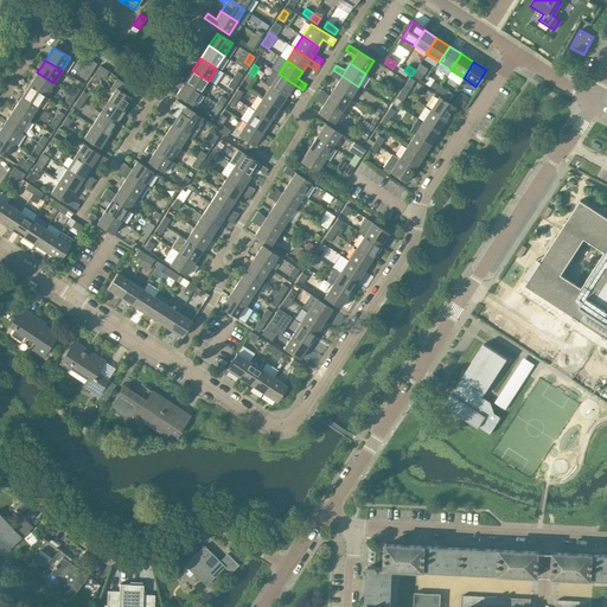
[(87,80),(91,71),(85,68),(81,76),(87,80)]
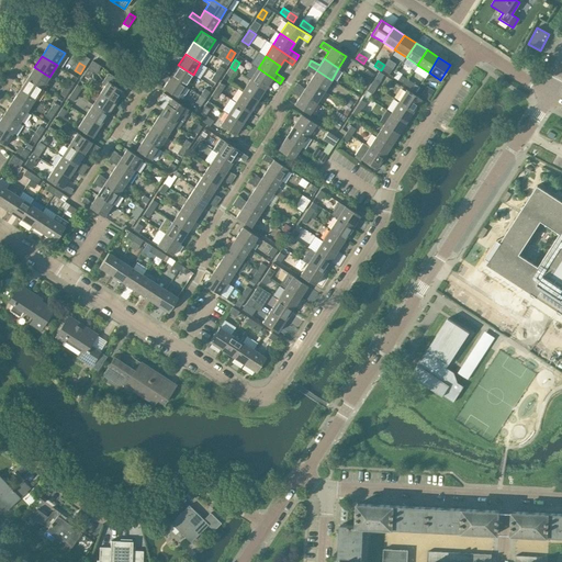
[(186,86),(193,75),(178,65),(170,76),(186,86)]
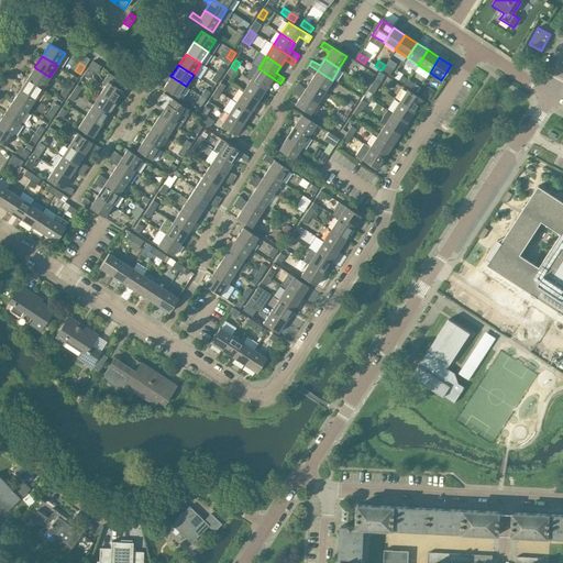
[(332,80),(309,65),(306,69),(315,75),(310,81),(324,91),(332,80)]
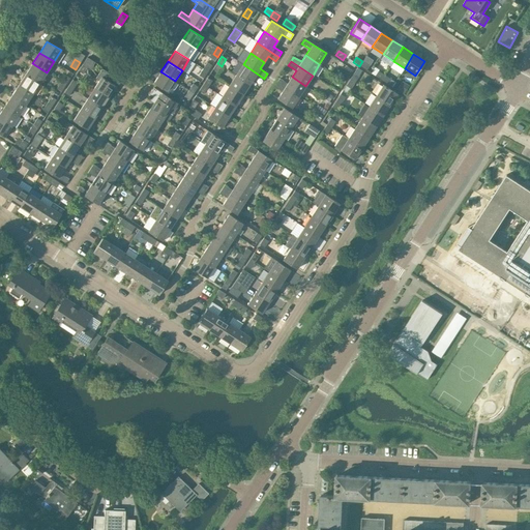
[(370,65),(362,61),(359,66),(366,70),(370,65)]
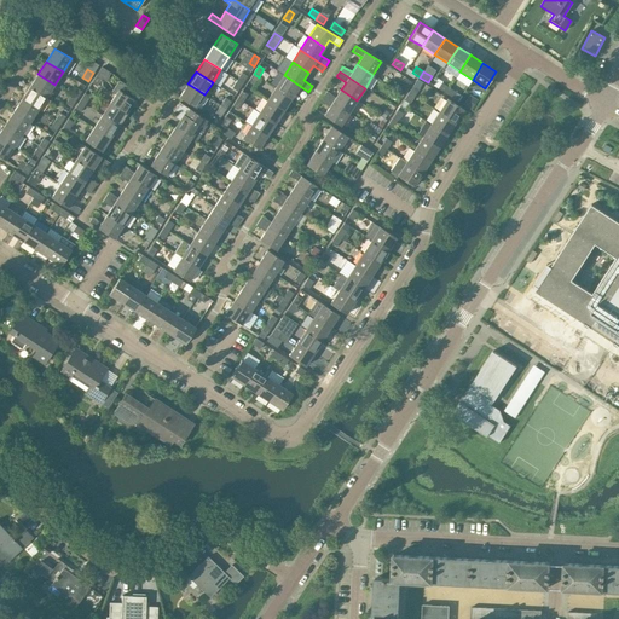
[(243,84),(248,76),(242,73),(237,80),(243,84)]
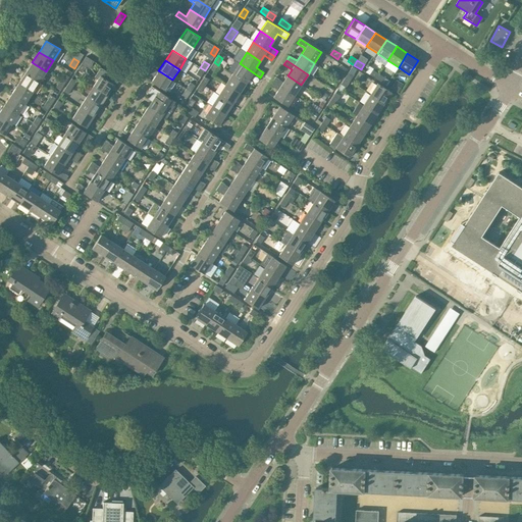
[(46,71),(32,62),(25,72),(39,82),(46,71)]
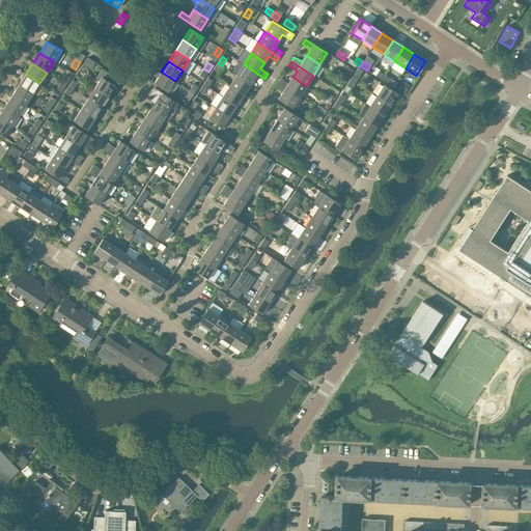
[(218,73),(222,66),(218,63),(214,70),(218,73)]
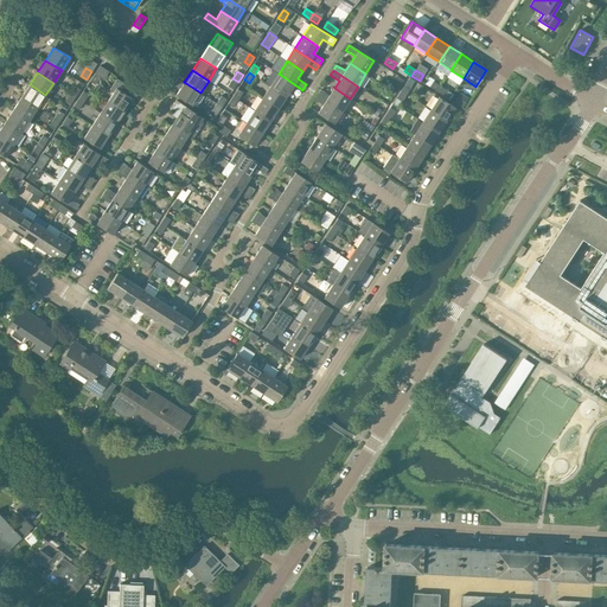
[(100,77),(95,74),(90,82),(95,85),(100,77)]
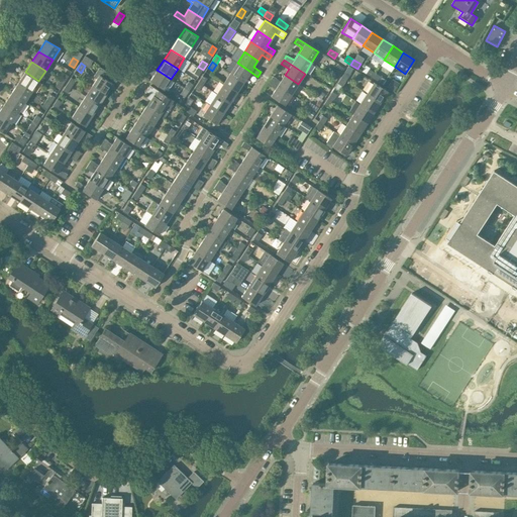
[(250,72),(237,63),(230,73),(243,82),(250,72)]
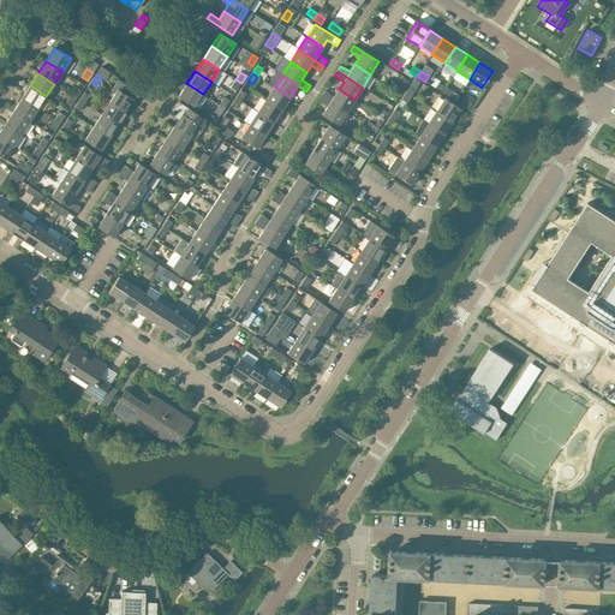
[(135,100),(127,95),(131,88),(119,79),(112,90),(115,94),(109,102),(126,113),(135,100)]
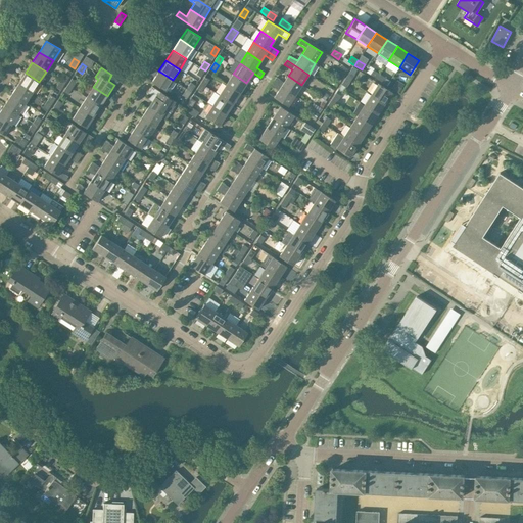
[(200,78),(205,70),(200,67),(196,75),(200,78)]
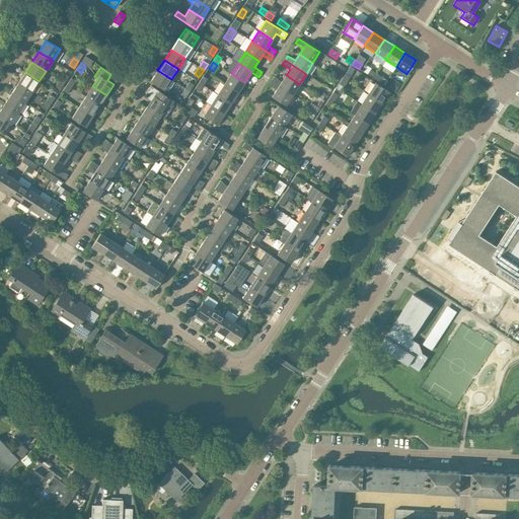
[(373,78),(376,74),(370,69),(367,74),(373,78)]
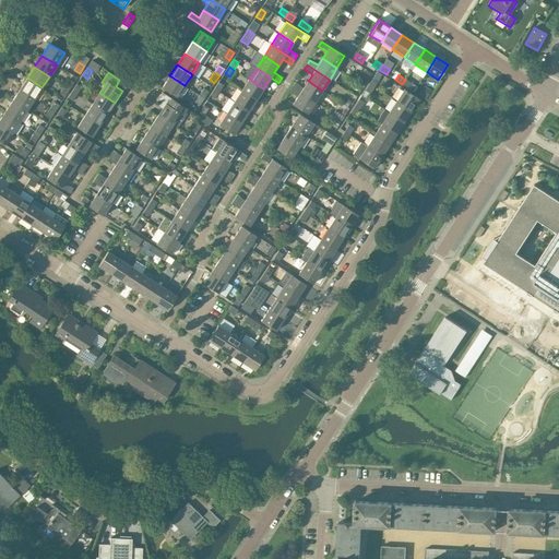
[(177,97),(185,85),(169,75),(162,87),(177,97)]
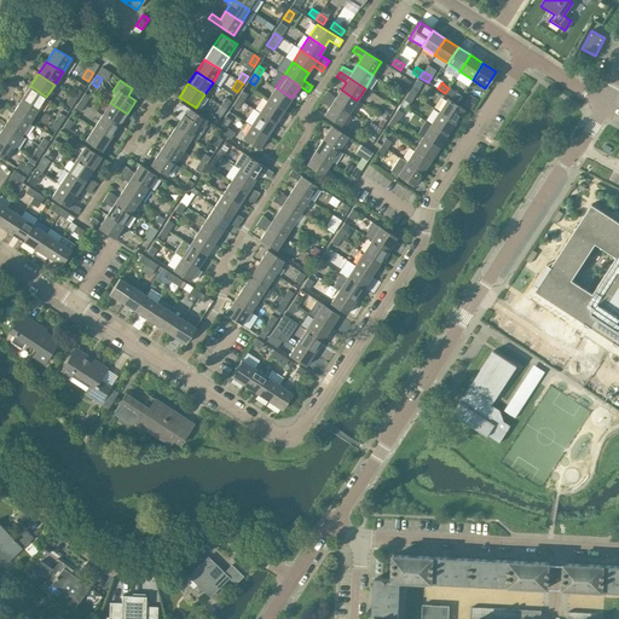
[(420,88),(414,85),(409,92),(415,96),(420,88)]
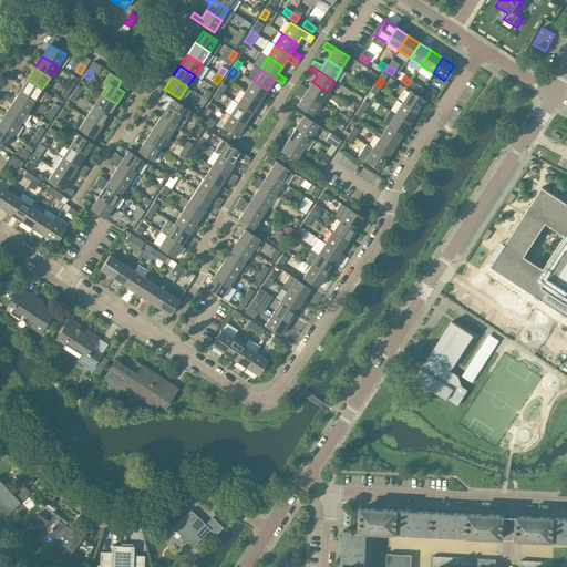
[(42,89),(28,79),(20,91),(35,101),(42,89)]
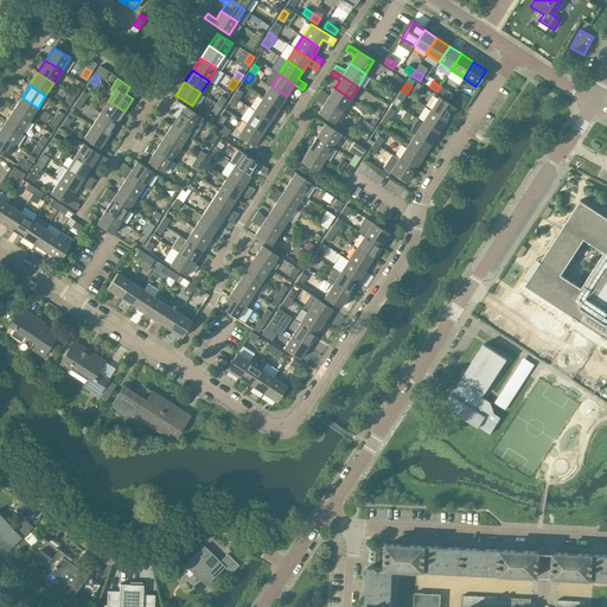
[(75,97),(80,89),(75,85),(70,94),(75,97)]
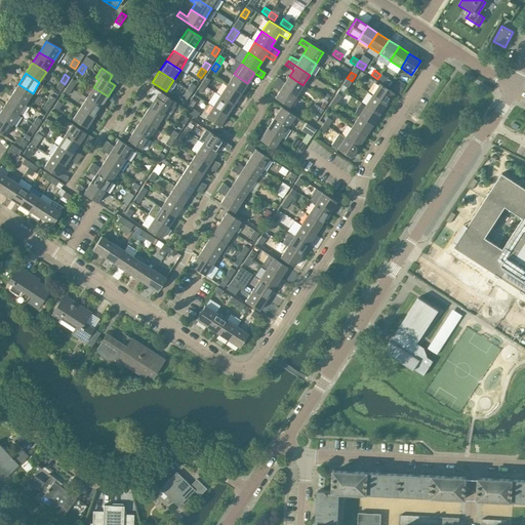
[(247,83),(234,74),(227,85),(240,94),(247,83)]
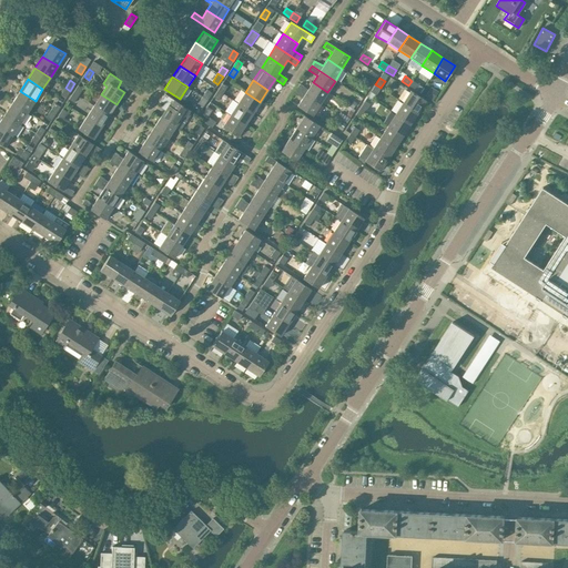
[(419,85),(412,81),(408,85),(416,90),(419,85)]
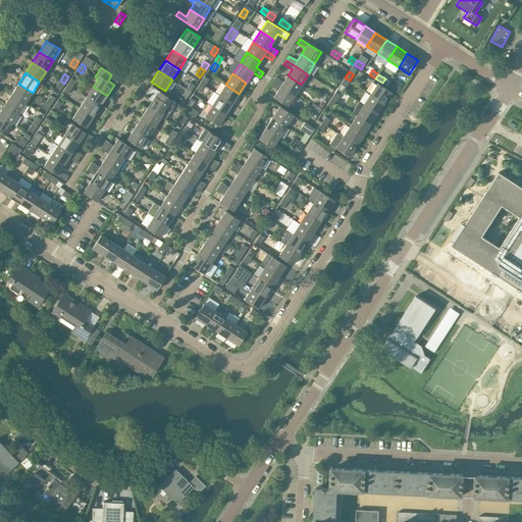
[(301,85),(288,75),(282,82),(275,76),(272,82),(294,95),(301,85)]
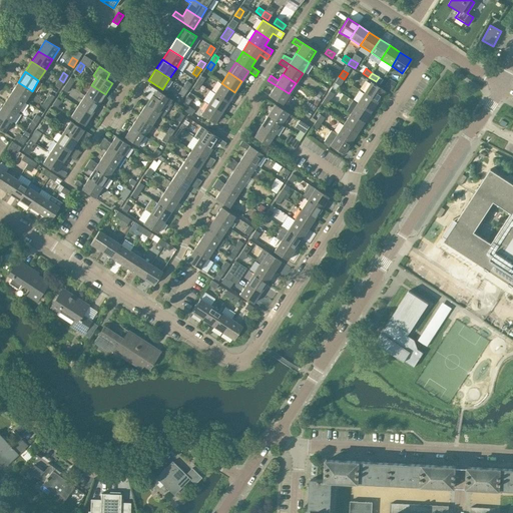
[(205,78),(200,75),(196,81),(201,84),(205,78)]
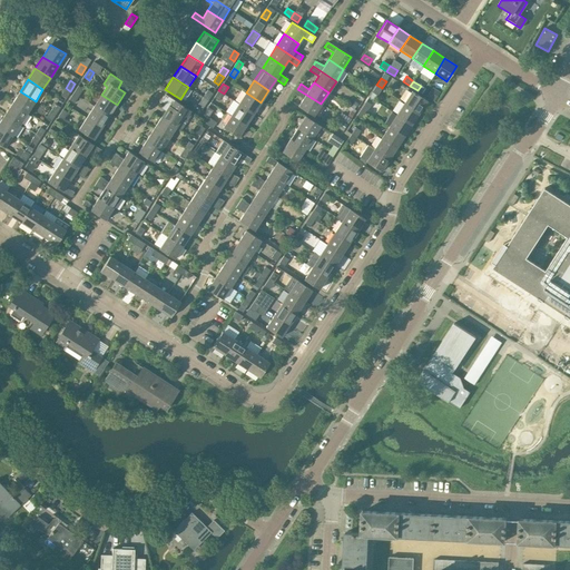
[(377,96),(382,88),(376,85),(372,92),(377,96)]
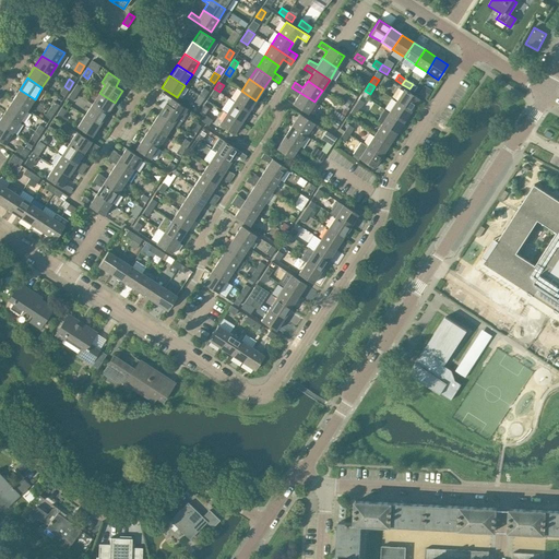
[(76,95),(82,87),(76,84),(72,92),(76,95)]
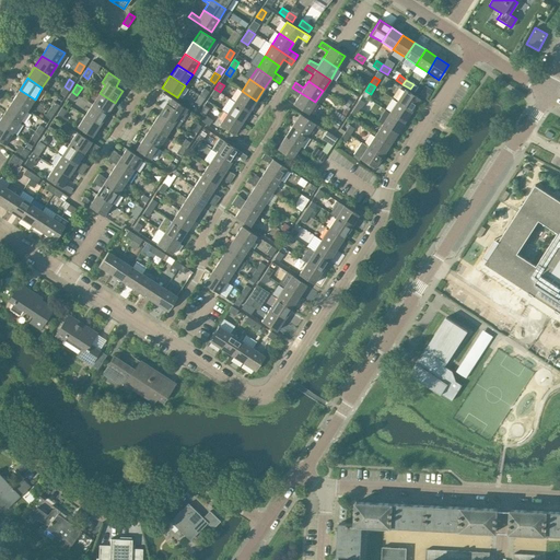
[(65,96),(69,90),(65,86),(60,93),(65,96)]
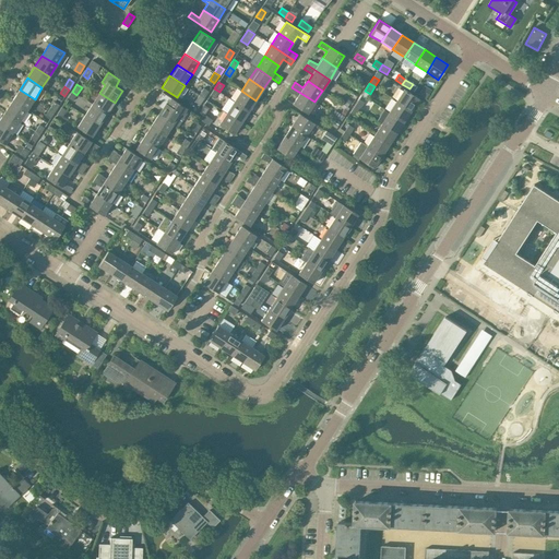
[(314,102),(292,87),(288,92),(297,97),(293,104),(307,114),(314,102)]
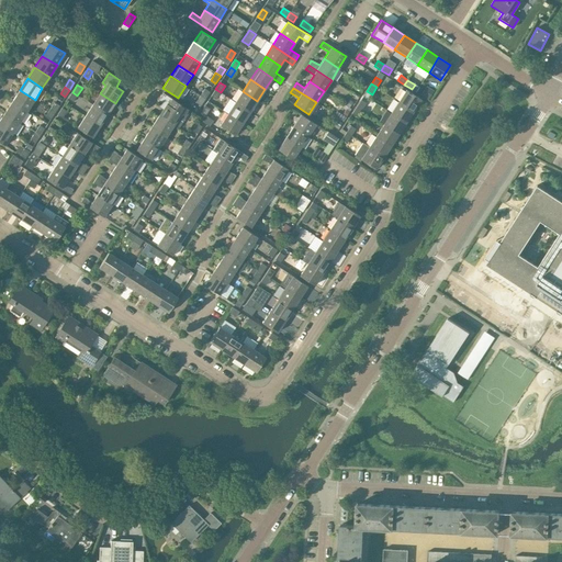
[(205,99),(210,92),(204,89),(200,96),(205,99)]
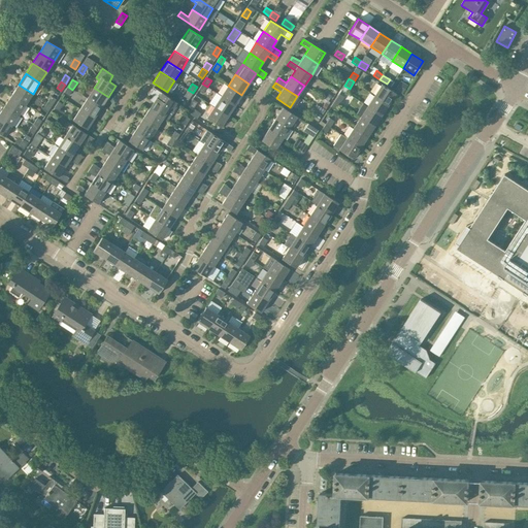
[(203,94),(207,87),(202,84),(198,91),(203,94)]
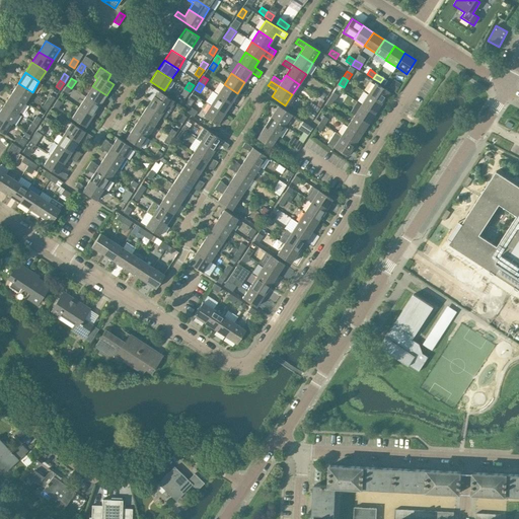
[(25,102),(32,92),(18,83),(11,93),(25,102)]
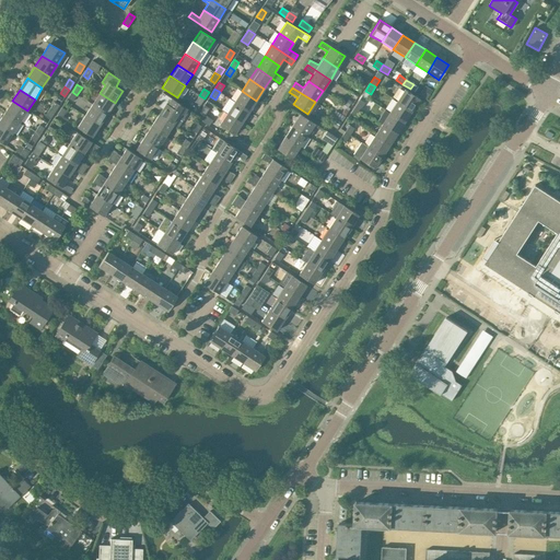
[(411,112),(419,100),(405,90),(397,102),(411,112)]
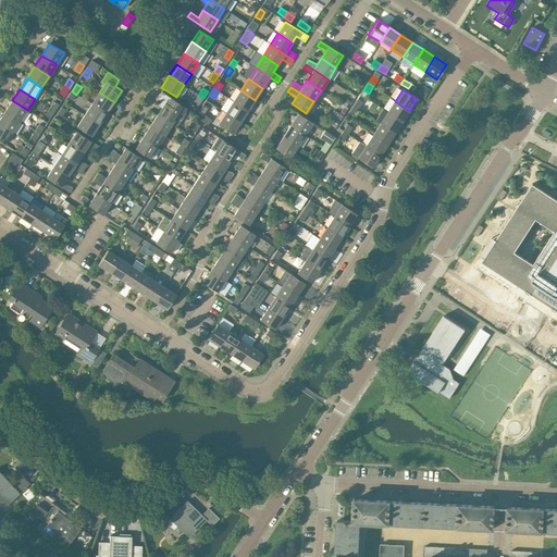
[(424,99),(428,94),(420,89),(417,95),(424,99)]
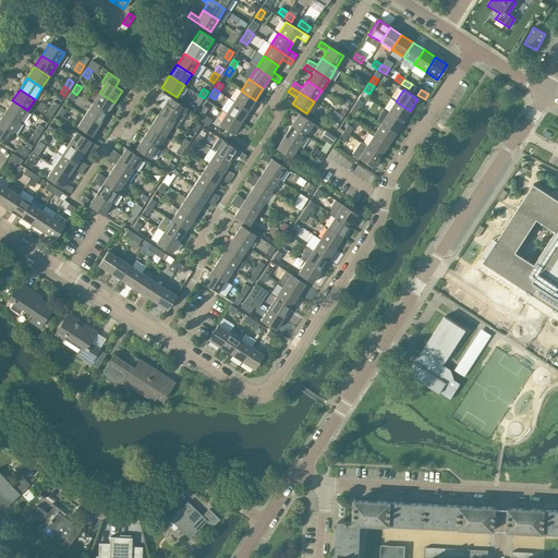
[(247,111),(255,100),(241,91),(233,101),(247,111)]
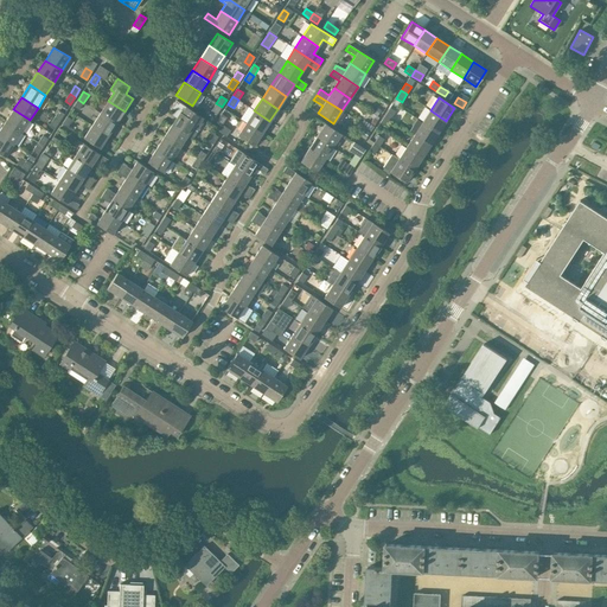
[(78,110),(83,103),(78,100),(74,107),(78,110)]
